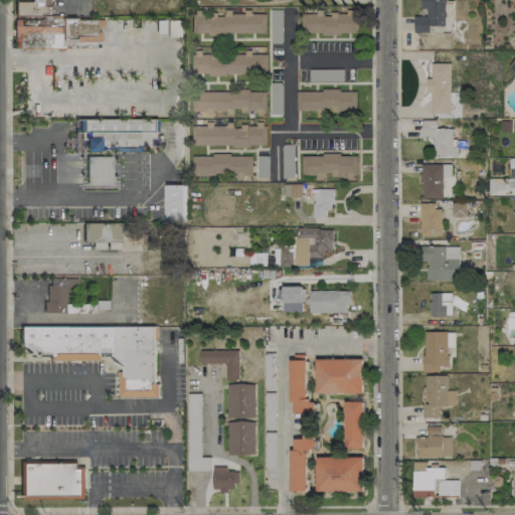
[(302,33),(355,33),(355,7),(323,7),(323,12),(302,12),(302,33)]
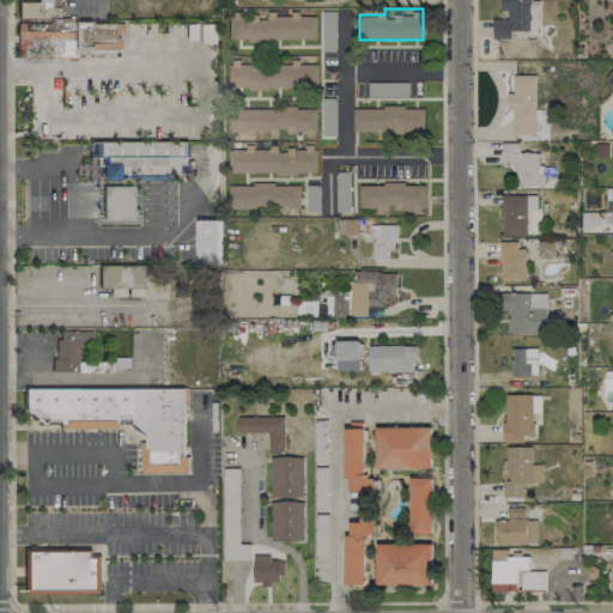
[(316,40),(316,16),(267,16),(229,16),(229,40),(316,40)]
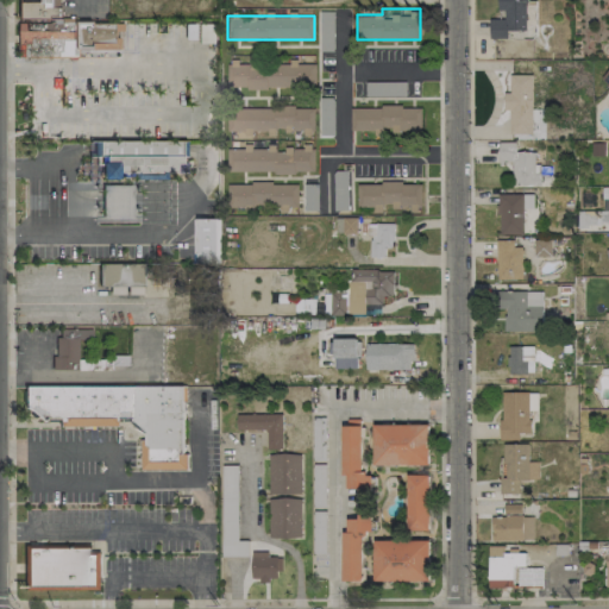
[(121,24),(123,35),(119,35),(119,49),(90,49),(90,48),(77,49),(75,56),(17,56),(17,32),(73,32),(71,23),(89,20),(90,24),(121,24)]
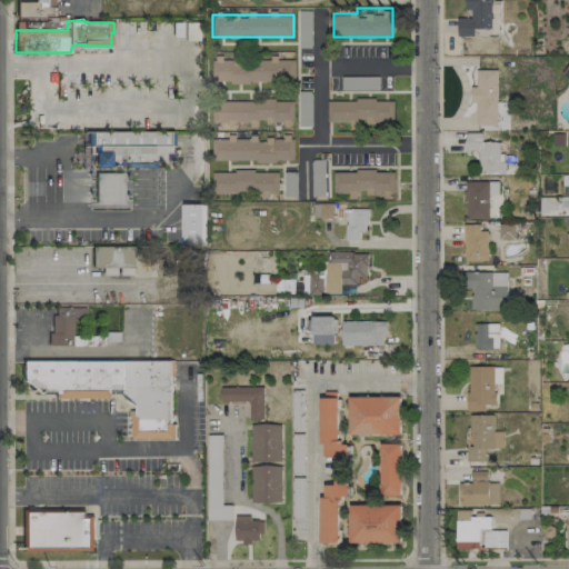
[(296,81),(295,59),(211,60),(212,82),(296,81)]
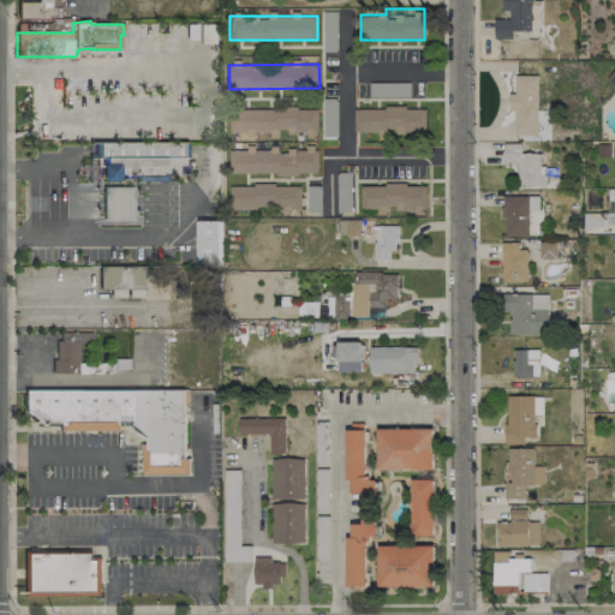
[(538,76),(515,75),(515,94),(509,94),(508,111),(515,111),(515,135),(537,136),(538,76)]
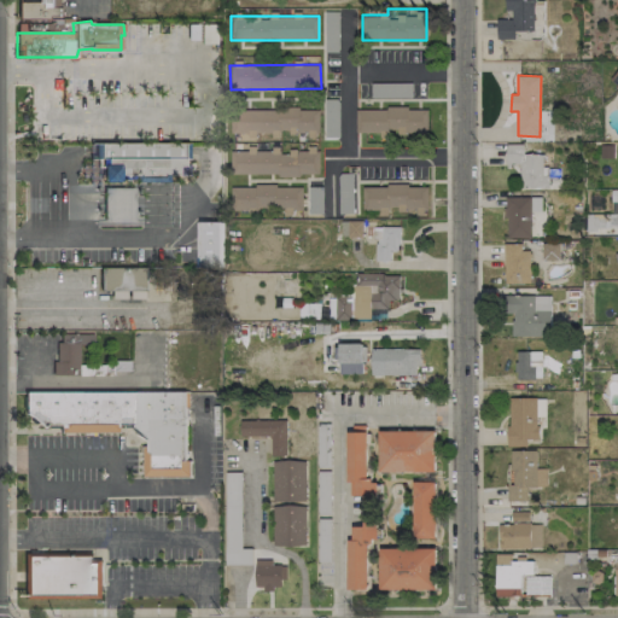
[(229,110),(231,134),(280,133),(320,132),(319,109),(229,110)]
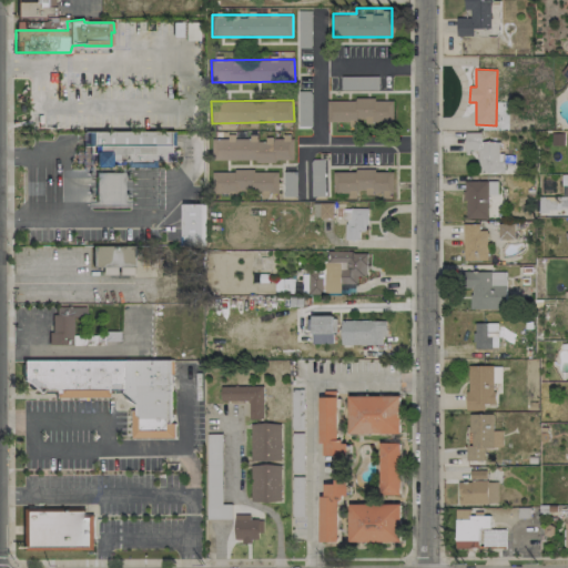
[(393,100),(327,101),(327,122),(365,121),(365,123),(393,122),(393,100)]
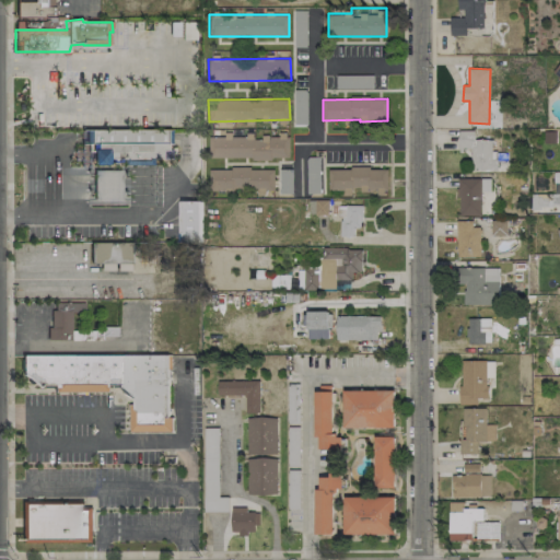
[(170,129),(170,142),(166,142),(166,148),(160,149),(160,156),(108,156),(108,162),(91,162),(91,149),(86,149),(88,141),(90,140),(89,128),(170,129)]
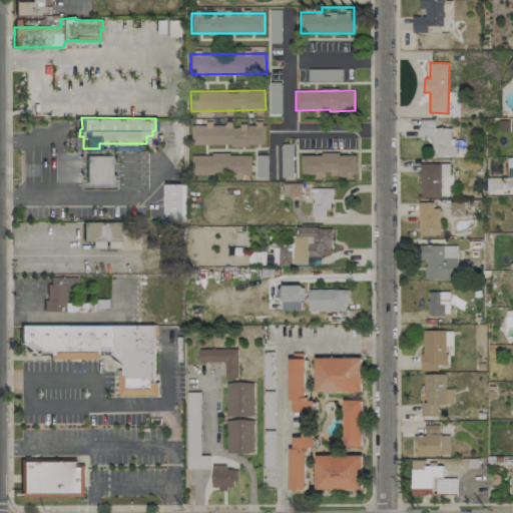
[(435,120),(421,120),(421,135),(433,135),(433,156),(454,156),(454,128),(435,128),(435,120)]
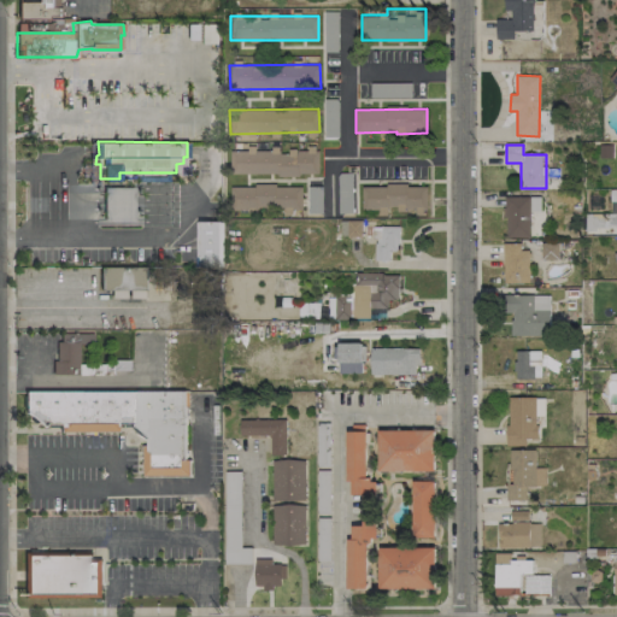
[(318,175),(318,150),(289,150),(289,151),(256,151),(256,150),(230,150),(230,175),(318,175)]
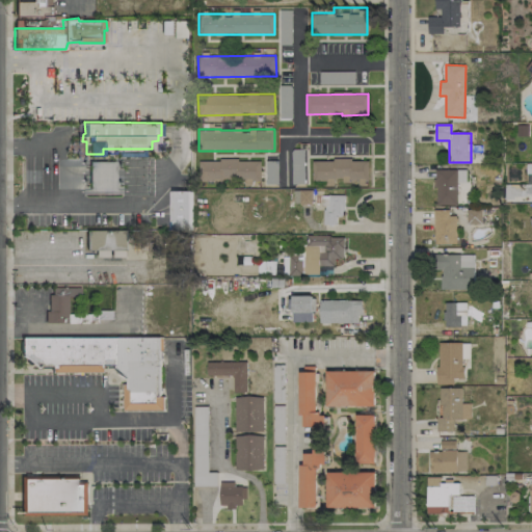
[(260,160),(197,160),(198,180),(260,179),(260,160)]
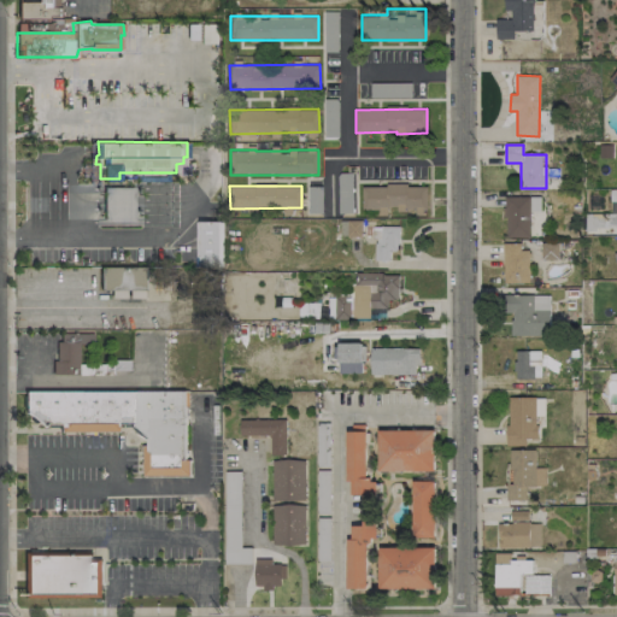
[(362,210),(385,210),(385,209),(425,209),(425,186),(362,187),(362,210)]
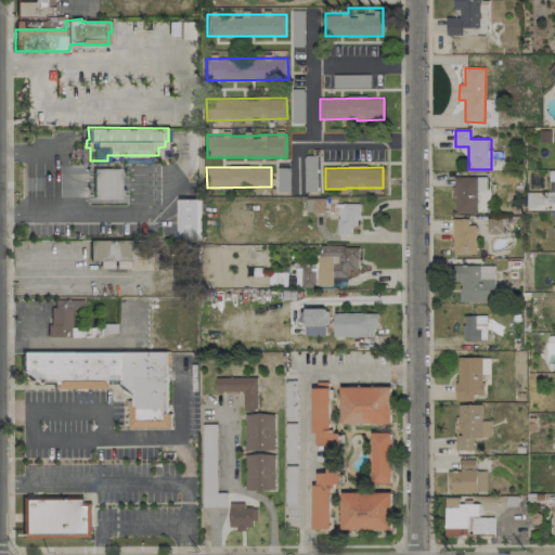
[(93,168),(93,199),(120,199),(120,169),(93,168)]
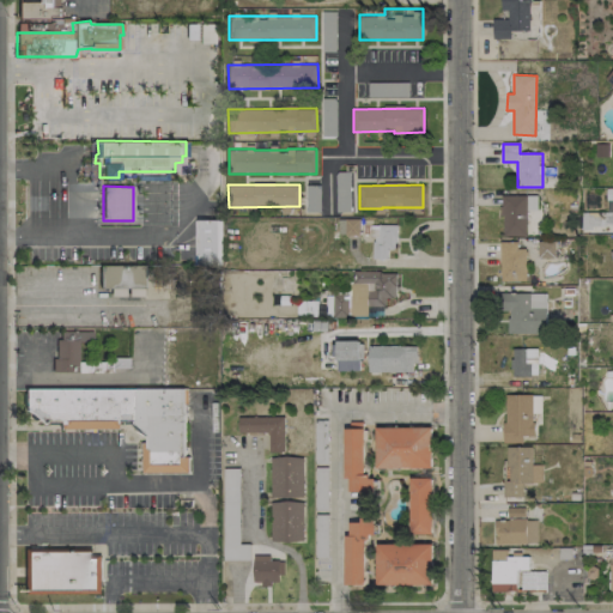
[(581,212),(581,232),(612,232),(612,228),(612,189),(612,190),(612,212),(581,212)]
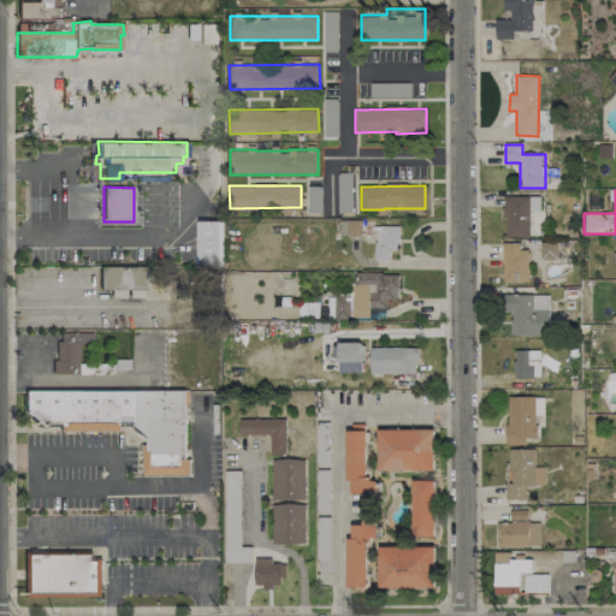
[(542,196),(503,196),(503,237),(542,237),(542,196)]
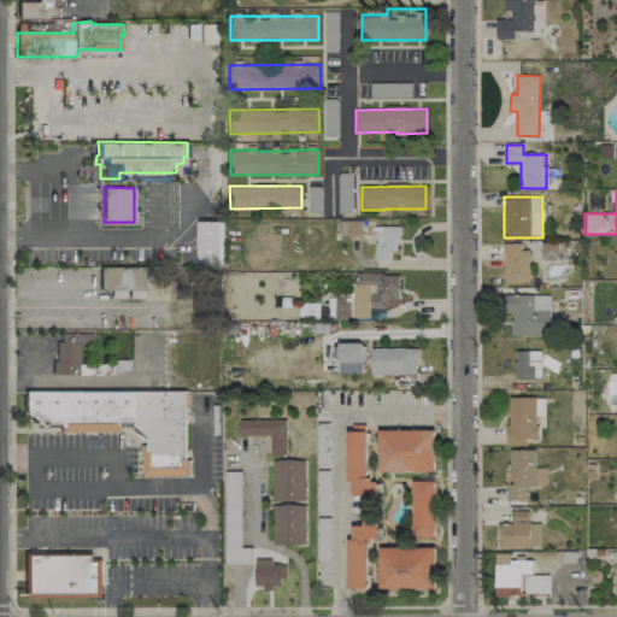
[(529,250),(521,250),(521,244),(503,244),(504,287),(530,286),(529,250)]
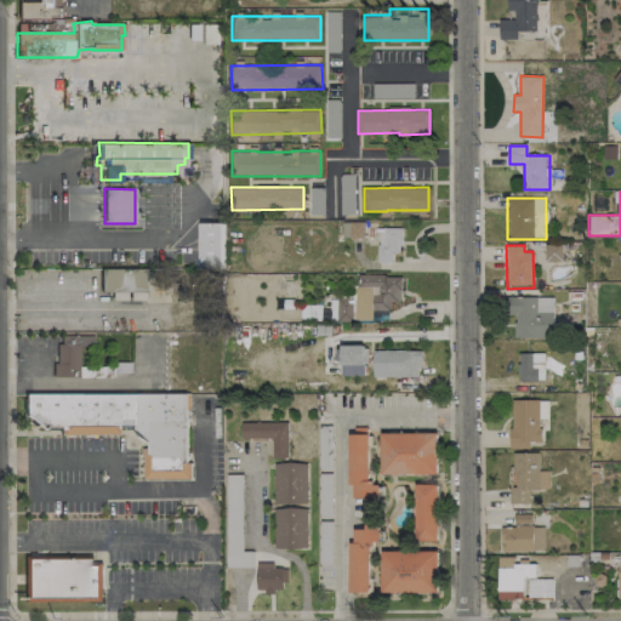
[(563,261),(563,245),(545,245),(545,262),(563,261)]
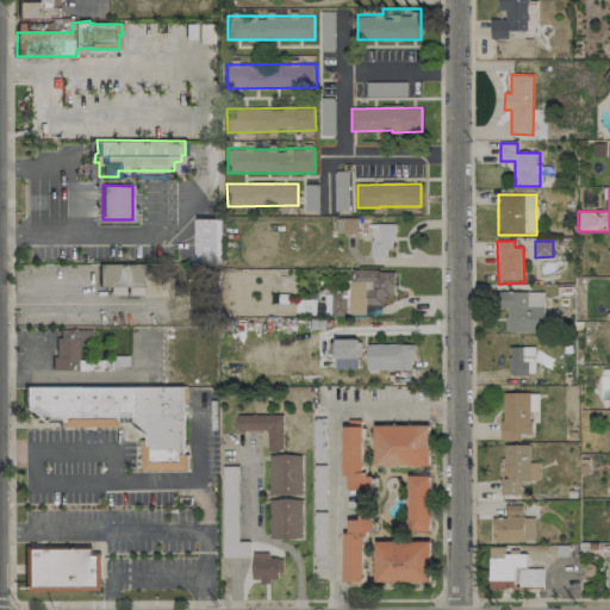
[(100,288),(143,286),(143,265),(99,266),(100,288)]
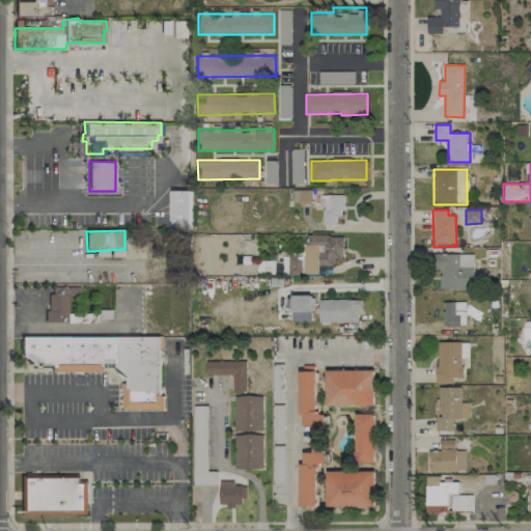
[(288,275),(318,274),(318,266),(334,266),(334,258),(343,258),(342,235),(304,235),(305,251),(288,251),(288,275)]
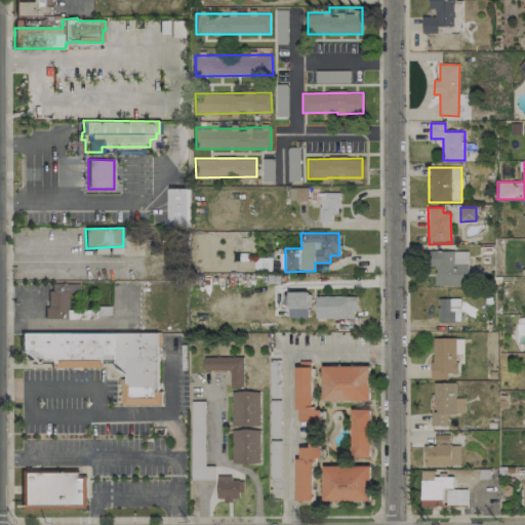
[(468,251),(425,250),(423,266),(435,267),(435,285),(468,285),(468,251)]
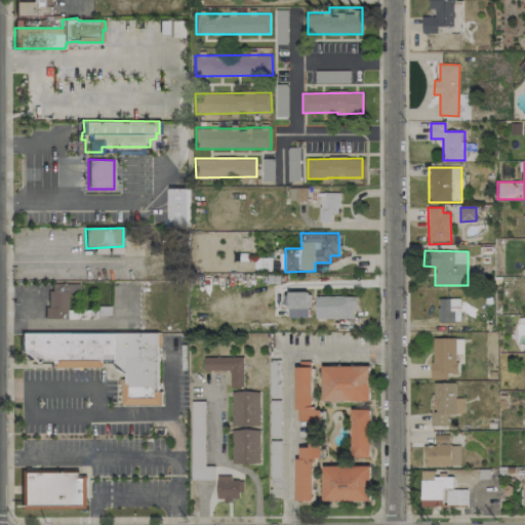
[(288,318),(311,317),(310,291),(288,292),(288,318)]
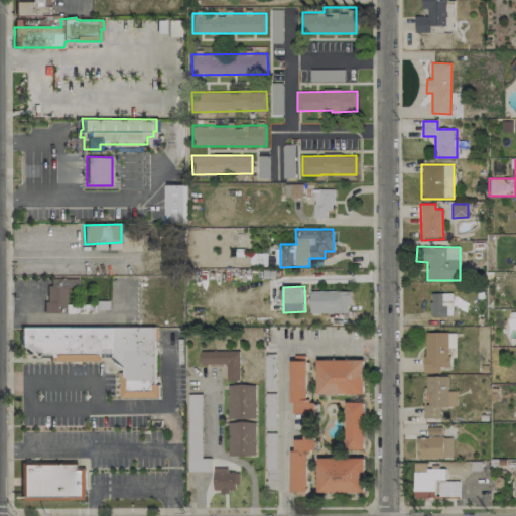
[(310,313),(350,312),(349,290),(309,292),(310,313)]
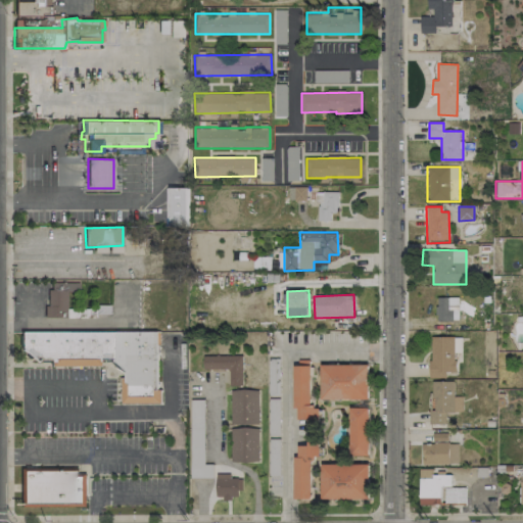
[(459,297),(437,297),(436,321),(458,321),(459,297)]
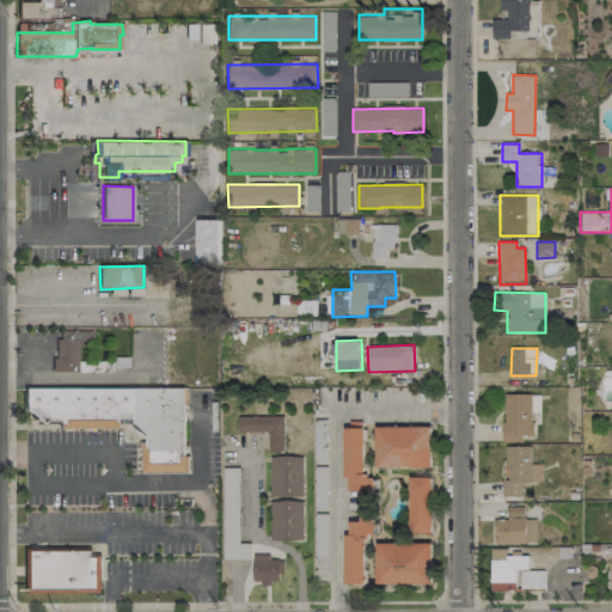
[(188,456),(187,471),(141,471),(141,441),(146,441),(145,434),(130,422),(127,418),(43,418),(41,422),(23,408),(24,387),(182,386),(183,456),(188,456)]
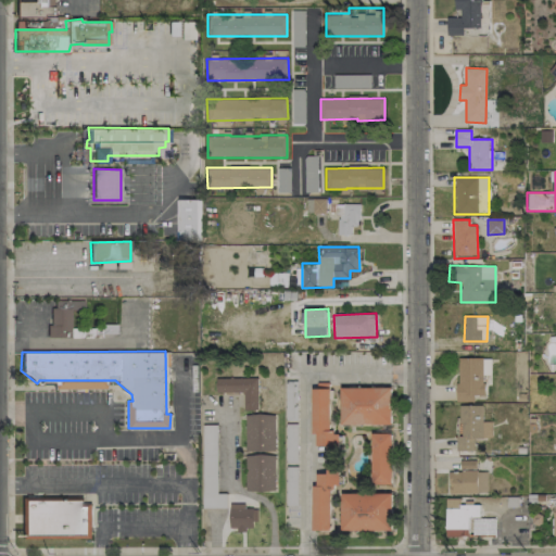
[(457,401),(474,401),(474,395),(484,395),(484,375),(490,375),(490,358),(457,358),(457,401)]
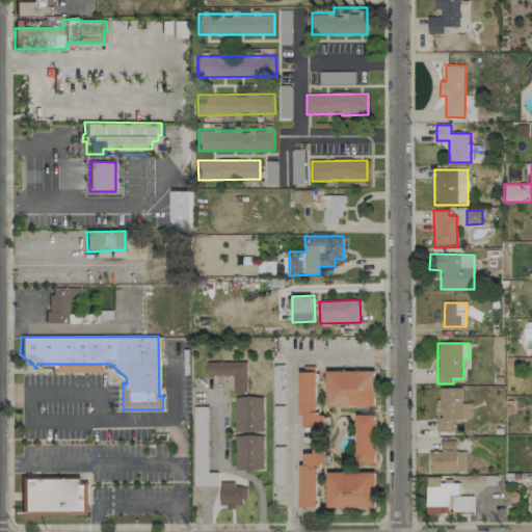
[(207,375),(233,375),(233,392),(246,392),(246,362),(207,362),(207,375)]
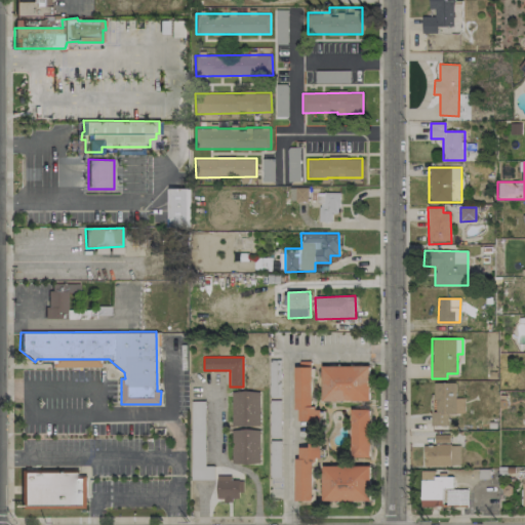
[(370,365),(322,366),(322,401),(370,400),(370,365)]
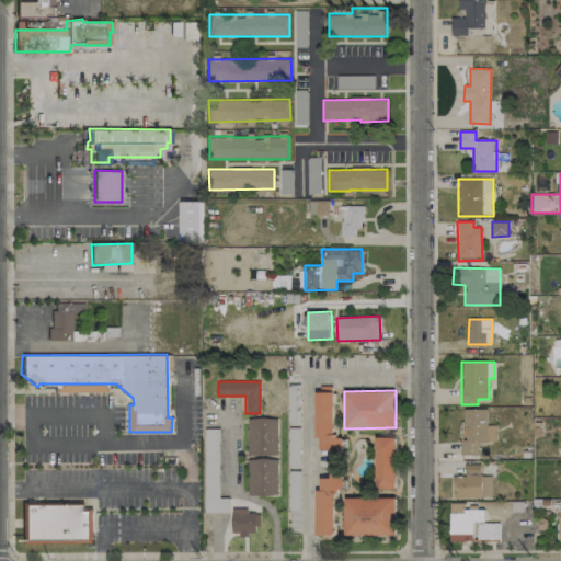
[(315,438),(320,438),(319,449),(342,449),(342,436),(333,436),(334,392),(316,392),(315,438)]
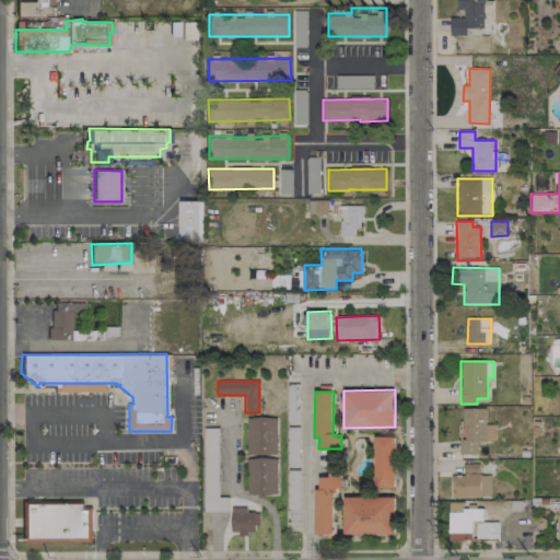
[(486,408),(464,408),(464,440),(461,440),(461,454),(478,454),(478,442),(496,442),(496,424),(487,424),(486,408)]
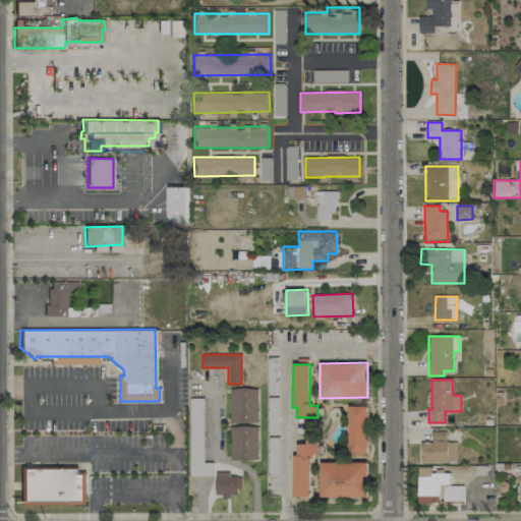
[(349,454),(368,454),(367,406),(348,406),(349,454)]
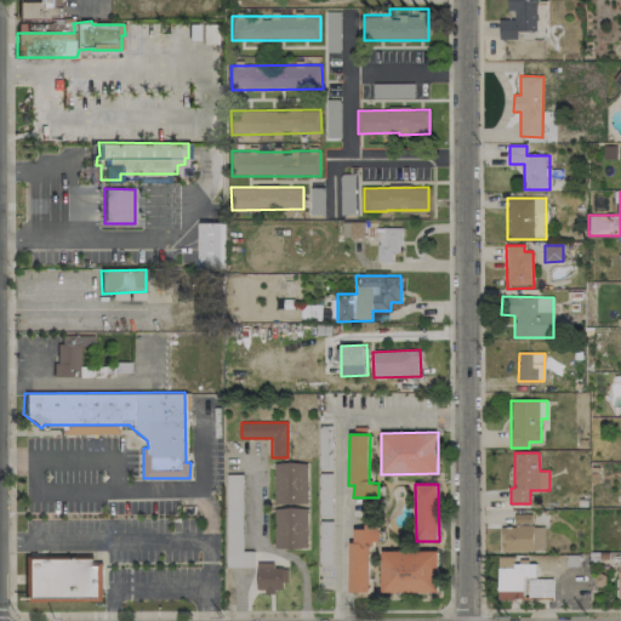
[(274,548),(307,550),(307,508),(274,507),(274,548)]
